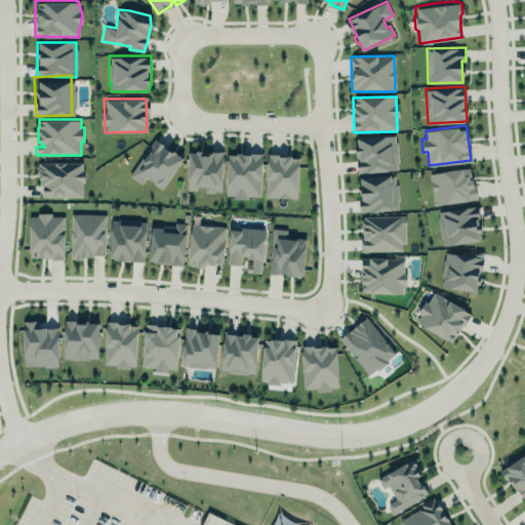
[(397,171),(396,136),(356,137),(357,172),(397,171)]
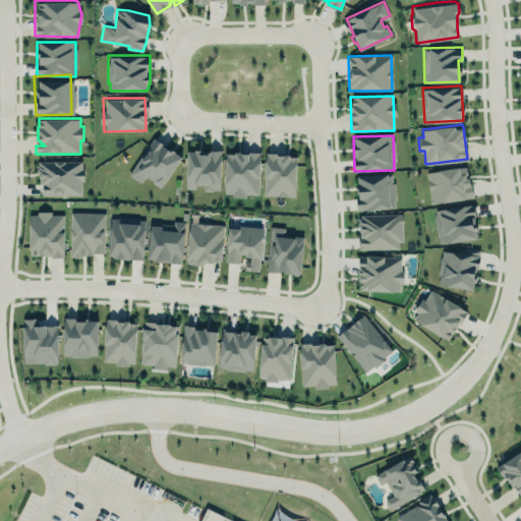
[(155,137),(129,174),(140,182),(146,174),(154,180),(153,181),(161,186),(181,156),(180,155),(181,154),(169,146),(169,147),(155,137)]
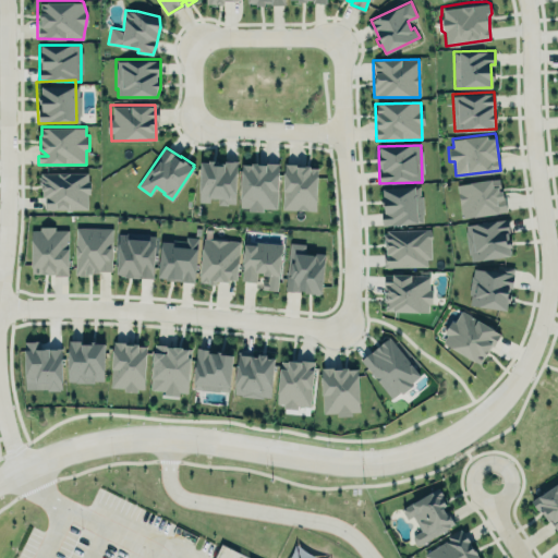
[(284,160),(283,169),(281,208),(314,211),(318,165),(311,162),(293,160),(284,160)]
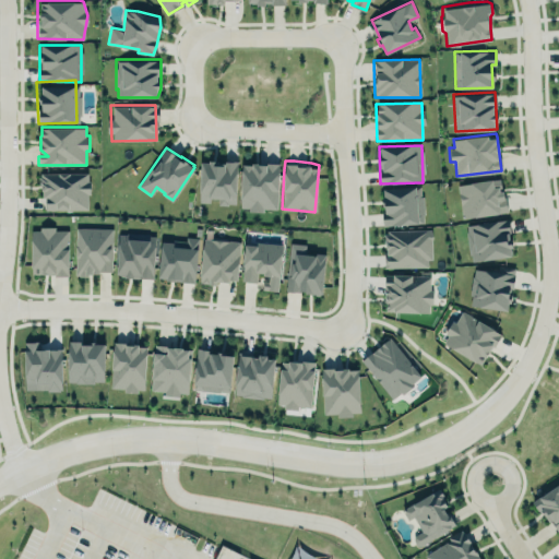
[(236,205),(236,162),(200,162),(199,201),(217,202),(217,205),(236,205)]
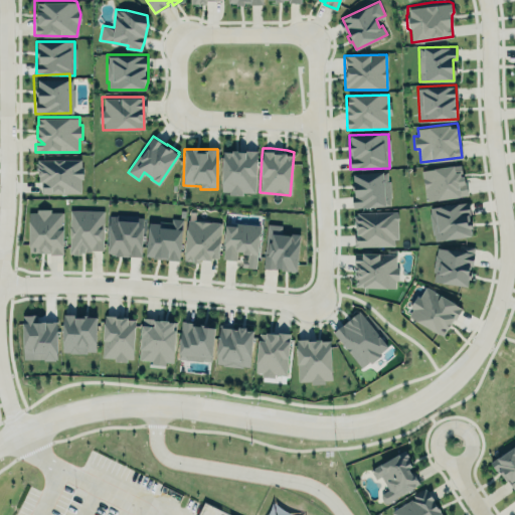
[(223,149),(258,151),(256,192),(243,192),(243,194),(229,193),(230,190),(221,189),(223,149)]
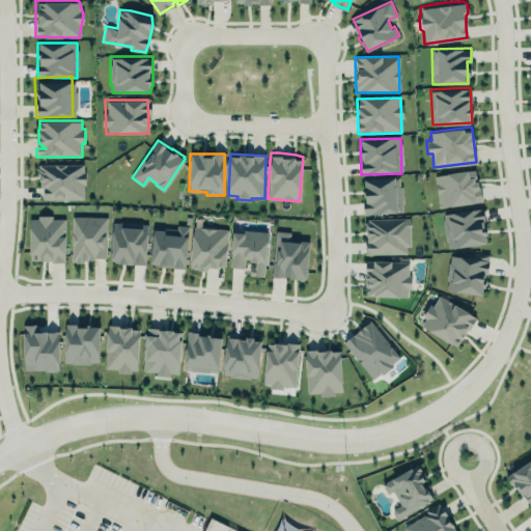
[(35,162),(35,189),(43,190),(42,200),(83,199),(85,175),(81,162),(35,162)]
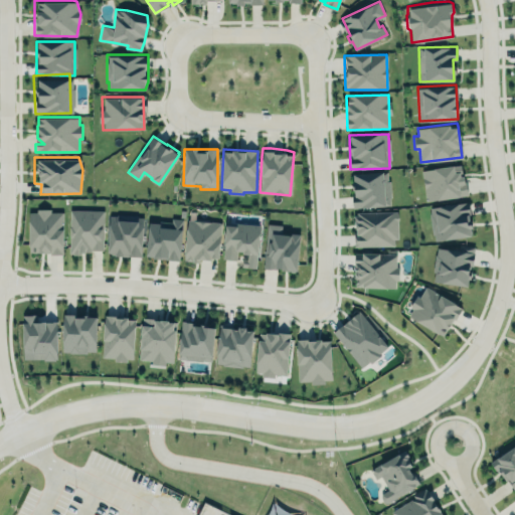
[(421,169),(426,200),(468,193),(466,181),(464,181),(463,171),(462,171),(461,164),(454,165),(454,164),(421,169)]
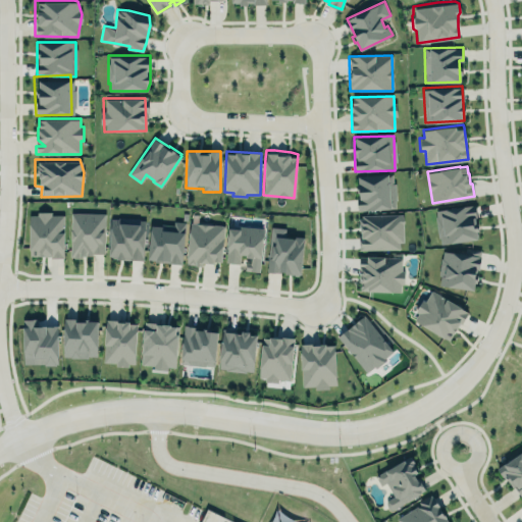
[(356,210),(393,207),(389,170),(353,173),(356,210)]
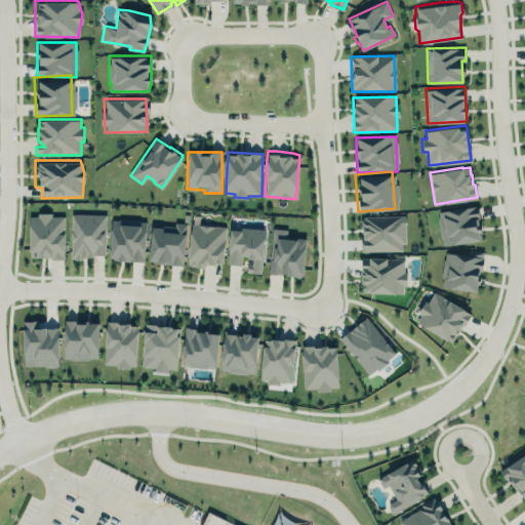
[(438,210),(441,246),(481,241),(477,207),(438,210)]
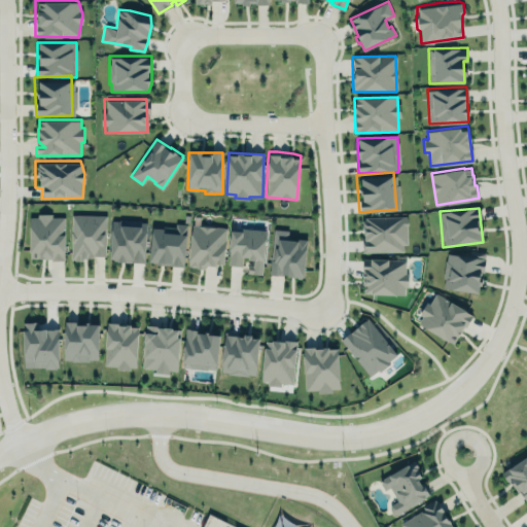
[(38,213),(51,213),(51,217),(65,217),(65,259),(51,259),(51,258),(39,258),(39,256),(30,257),(30,217),(38,217),(38,213)]
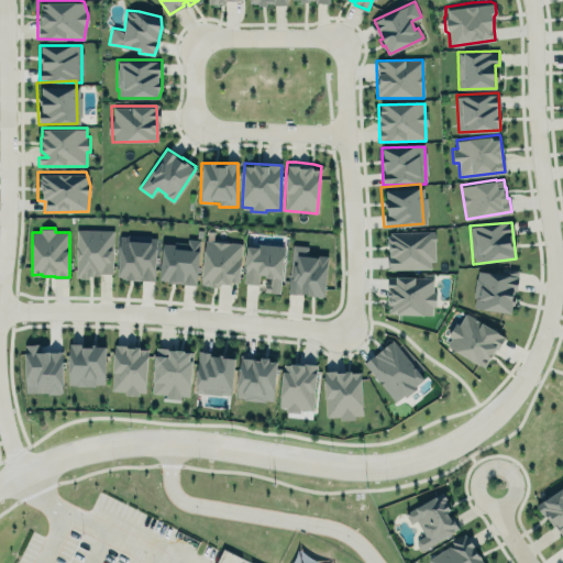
[(113,230),(76,230),(75,276),(112,276),(113,230)]
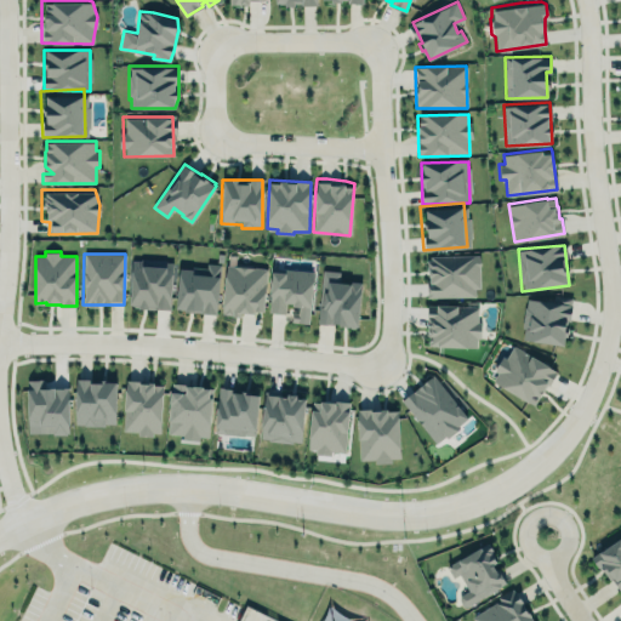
[(478,256),(426,257),(427,298),(478,296),(478,256)]
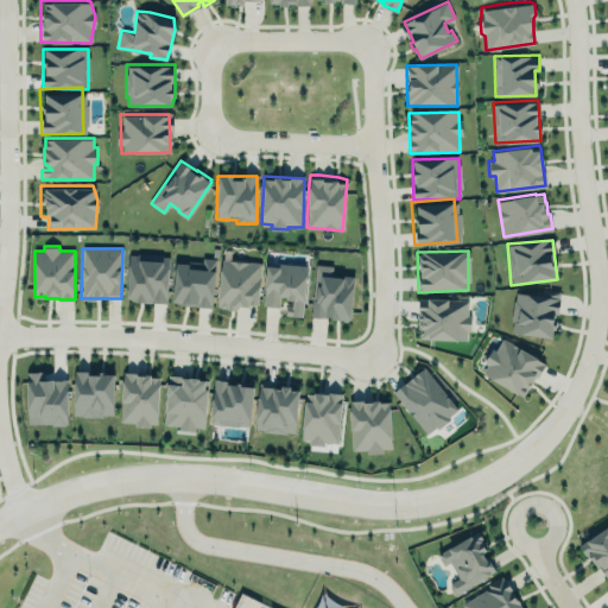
[(130,254),(127,297),(135,297),(135,301),(166,303),(169,257),(162,255),(162,254),(154,254),(154,255),(130,254)]
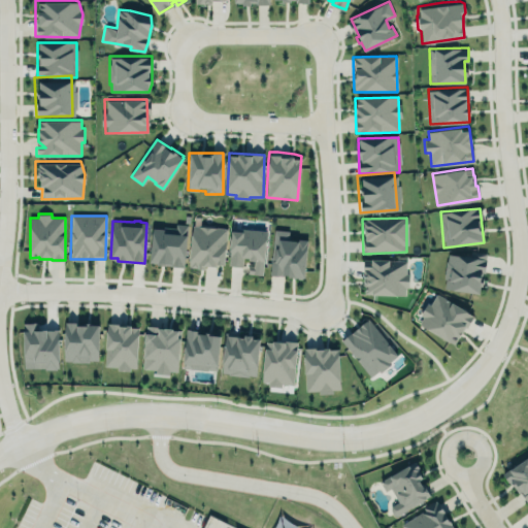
[(184,267),(187,225),(175,224),(175,229),(152,228),(150,265),(184,267)]
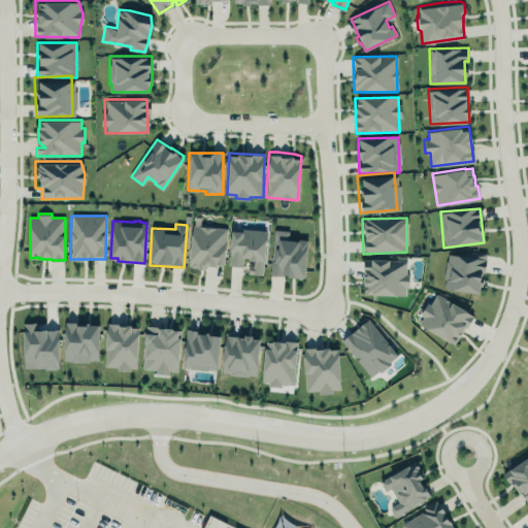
[(226,228),(191,226),(189,266),(224,268),(226,228)]
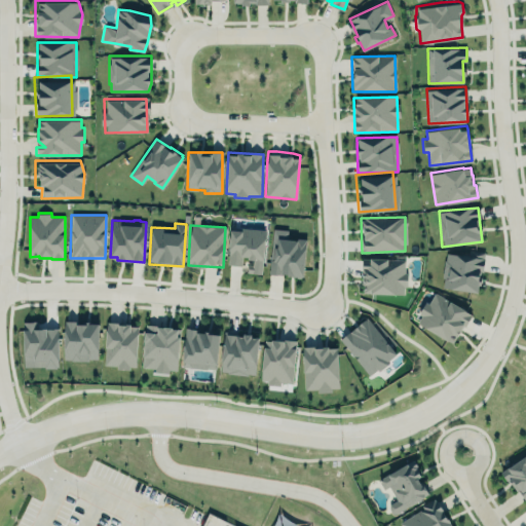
[(262,274),(264,230),(229,228),(228,265),(245,266),(245,273),(262,274)]
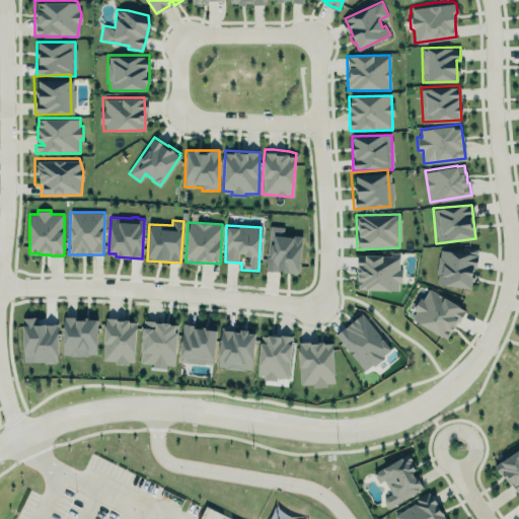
[(301,236),(283,235),(283,227),(269,226),(266,271),(299,273),(301,236)]
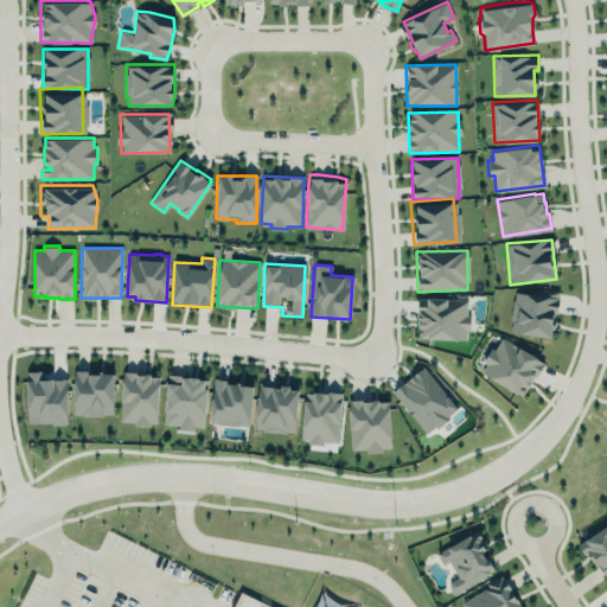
[(554,337),(558,292),(540,289),(540,295),(513,292),(509,333),(554,337)]
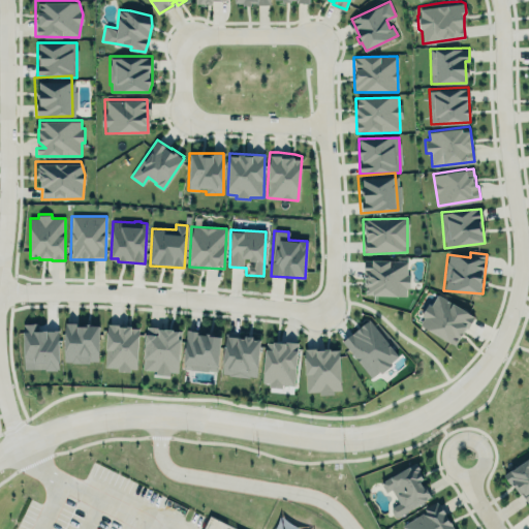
[(408,261),(364,259),(363,296),(407,297),(408,261)]
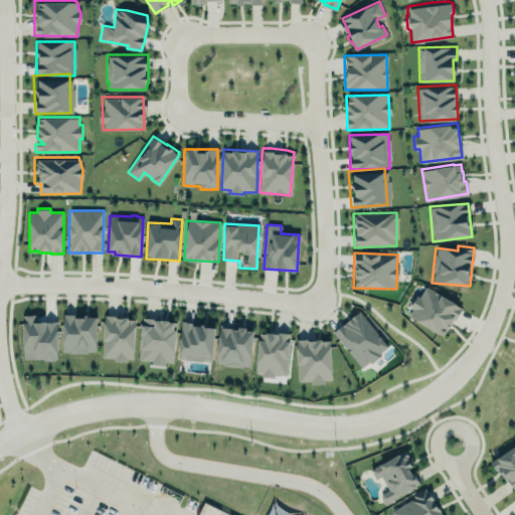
[(460,305),(421,287),(407,318),(446,336),(460,305)]
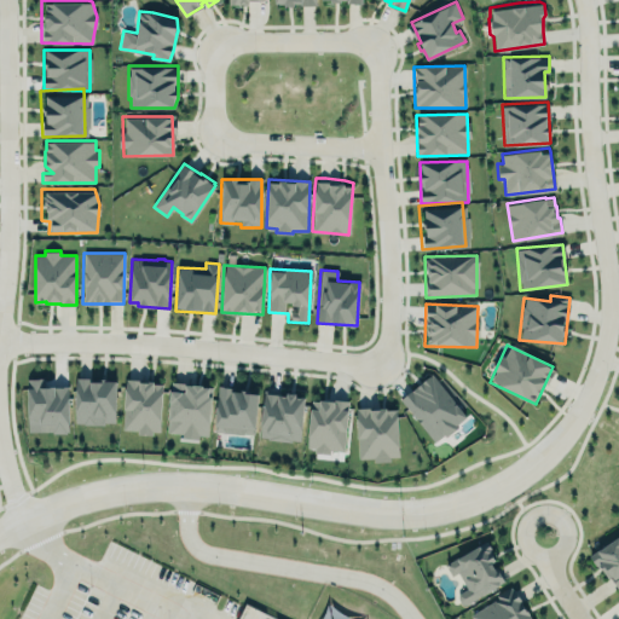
[(400,398),(433,444),(467,420),(434,374),(400,398)]
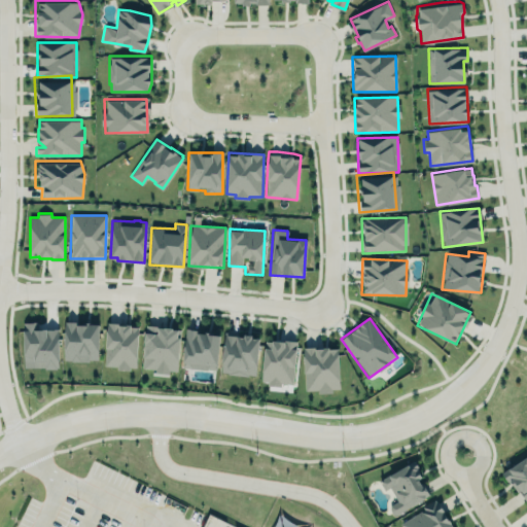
[(22,321),(22,327),(24,367),(44,367),(49,370),(58,367),(58,338),(57,327),(51,326),(47,327),(45,325),(40,323),(38,320),(30,319),(22,321)]
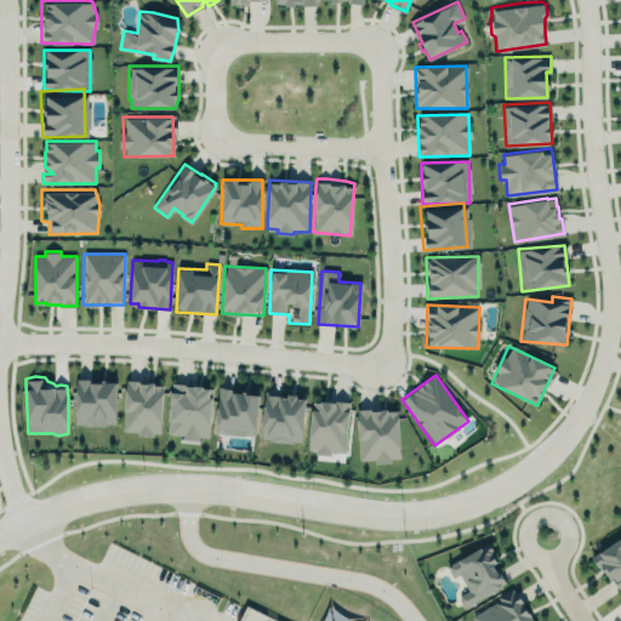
[(115,381),(75,381),(74,425),(115,426),(115,381)]
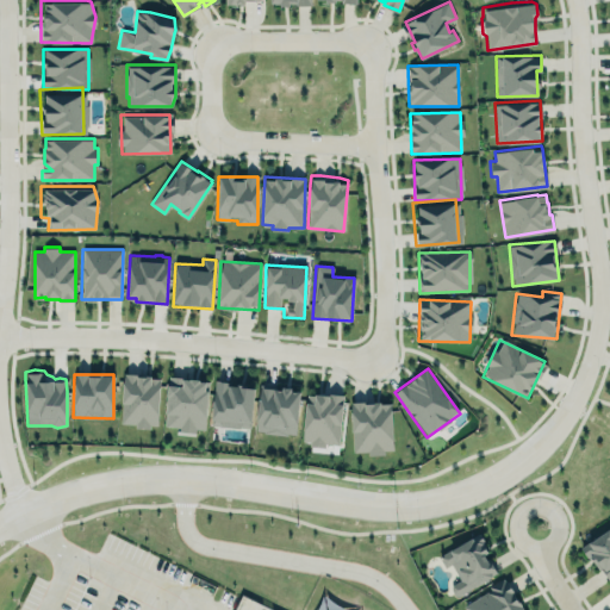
[(169,374),(186,377),(186,378),(190,378),(190,377),(199,378),(199,380),(209,381),(205,428),(195,427),(194,430),(180,429),(180,425),(166,424),(169,374)]
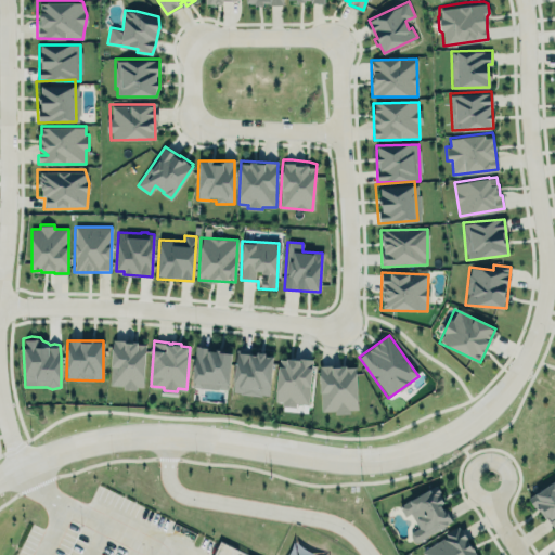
[(110,387),(144,388),(145,343),(112,341),(110,387)]
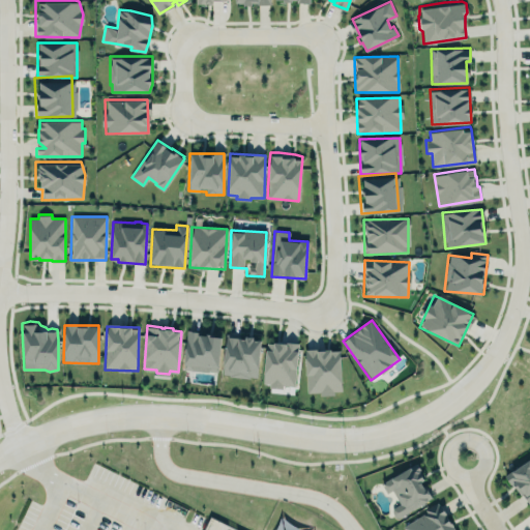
[(186,328),(181,369),(217,373),(223,332),(215,329),(194,327),(186,328)]
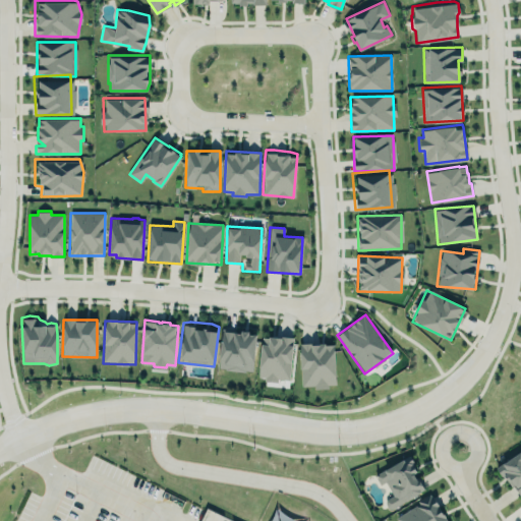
[(262,328),(257,377),(264,378),(264,382),(277,383),(279,380),(289,381),(294,342),(292,335),(287,333),(281,333),(274,331),(268,332),(268,329),(262,328)]
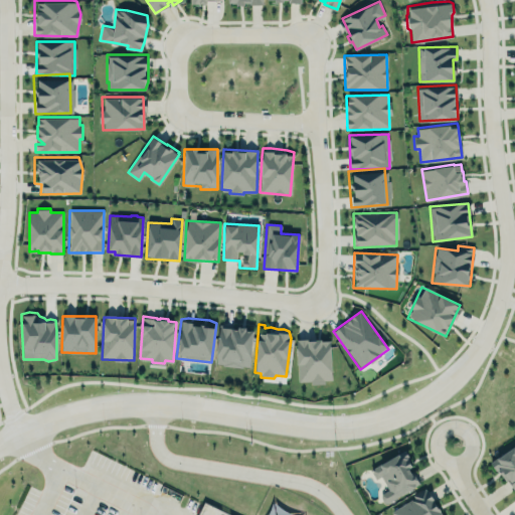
[(219,325),(216,362),(223,363),(222,364),(242,366),(242,364),(250,365),(253,329),(249,329),(245,329),(245,326),(238,325),(237,328),(234,328),(234,327),(219,325)]
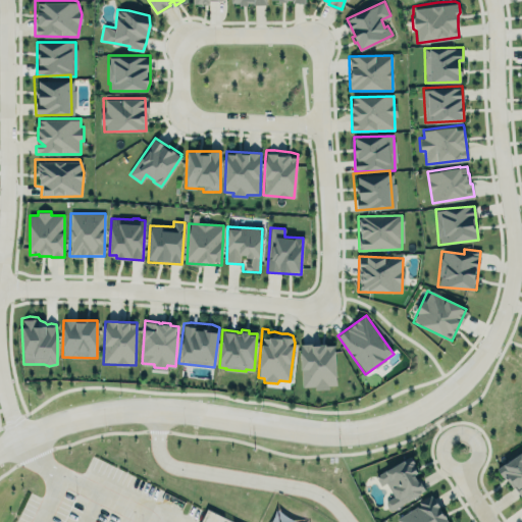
[(301,344),(303,386),(315,385),(315,388),(328,388),(328,384),(336,384),(334,344),(325,345),(325,343),(319,343),(319,344),(312,344),(312,343),(301,344)]
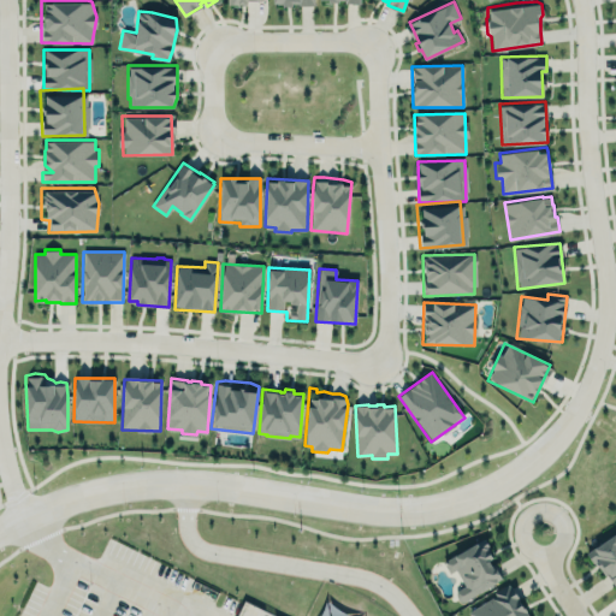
[(615,531),(586,552),(592,562),(593,561),(596,563),(597,563),(605,574),(608,572),(611,576),(610,578),(615,585),(615,584),(615,531)]
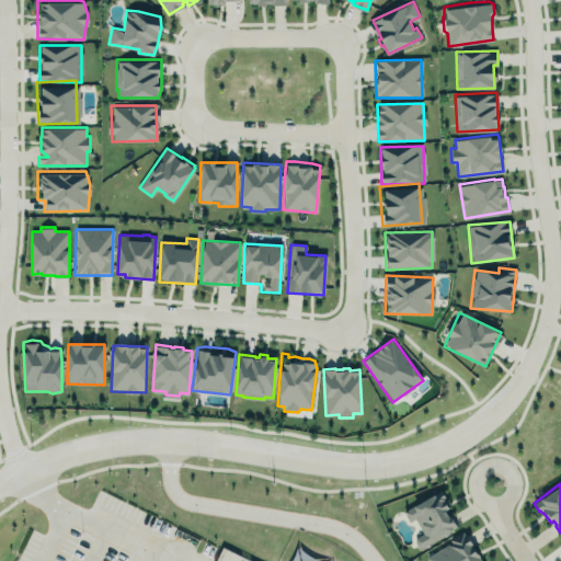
[(441,489),(446,497),(445,497),(446,501),(445,502),(448,506),(445,508),(447,514),(449,513),(457,526),(451,528),(451,529),(421,547),(420,547),(418,546),(415,544),(415,540),(415,537),(423,533),(414,517),(410,522),(403,511),(441,489)]
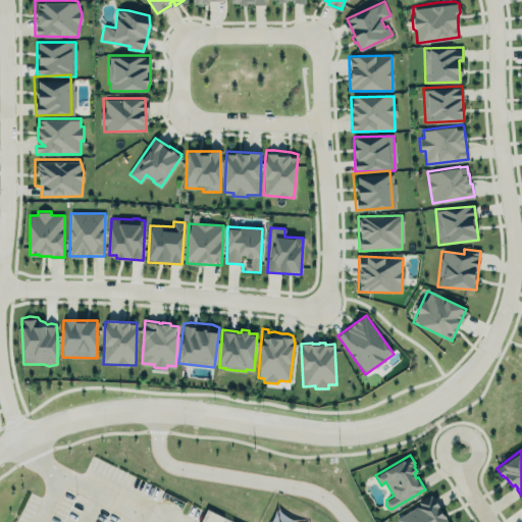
[(397,518),(399,521),(449,521),(432,493),(419,501),(421,504),(397,518)]
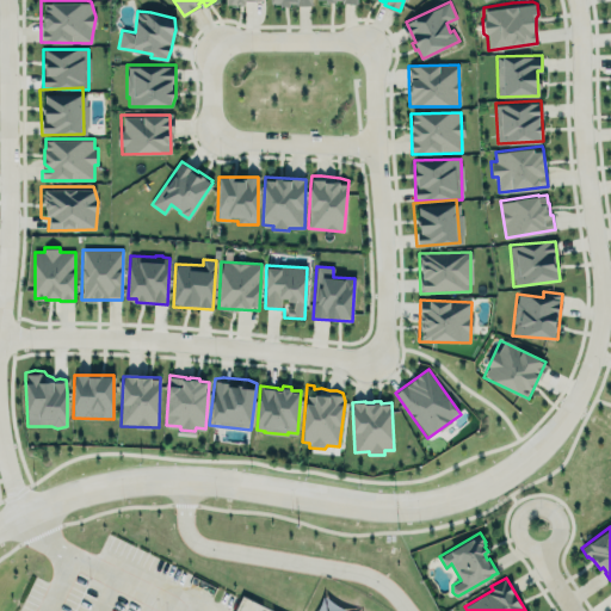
All buildings are outlined.
